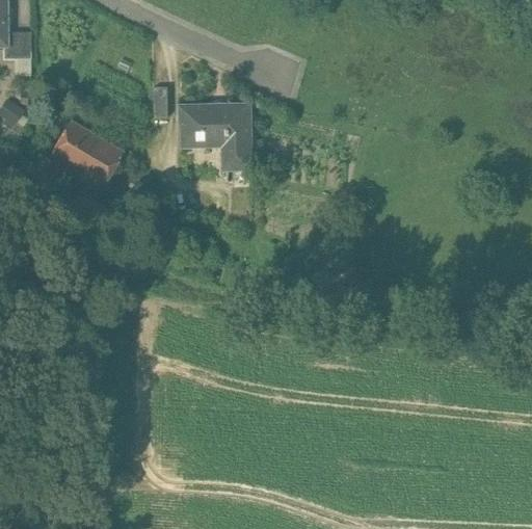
[(2,58),(10,58),(30,58),(29,31),(3,32),(3,45),(2,45),(2,58)]
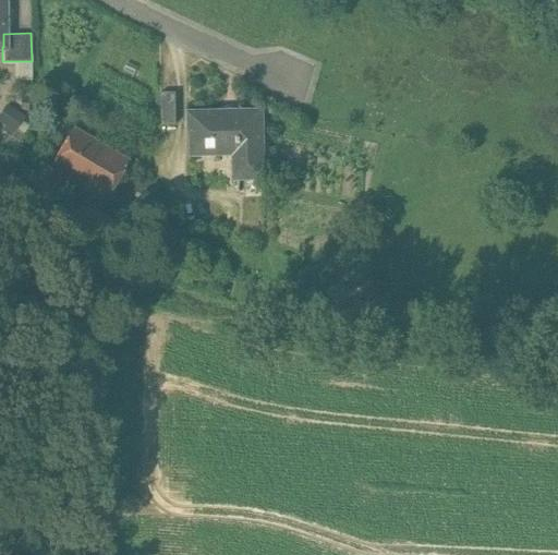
[(161,122),(171,122),(176,122),(176,92),(160,92),(161,122)]
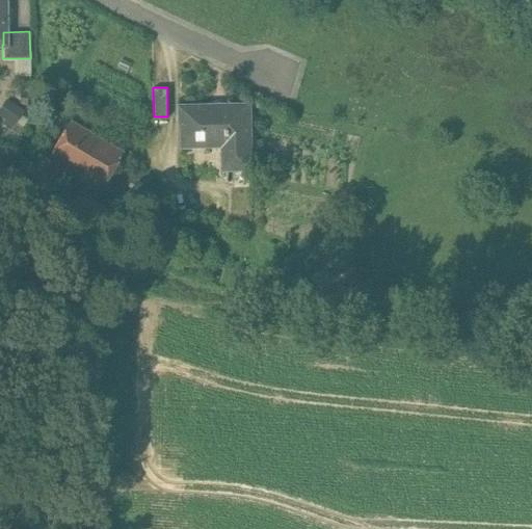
[(248,106),(229,106),(179,108),(180,148),(225,147),(227,168),(249,168),(248,106)]
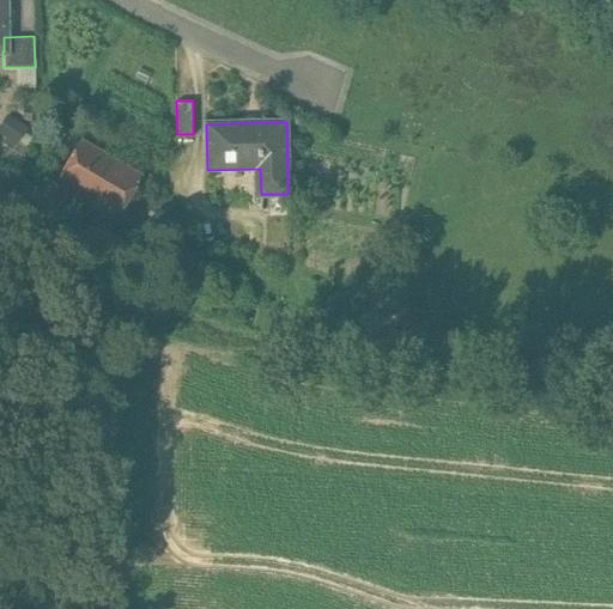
[(80,139),(62,169),(53,184),(114,220),(141,175),(80,139)]
